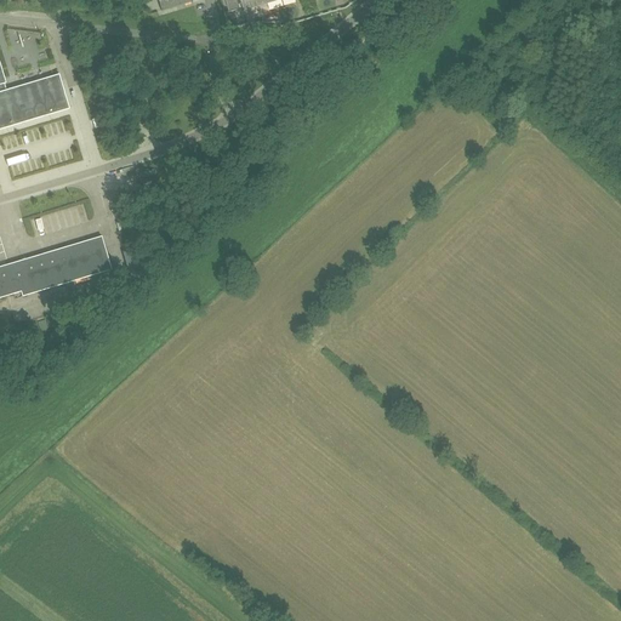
[(157,0),(161,11),(191,3),(189,0),(157,0)]
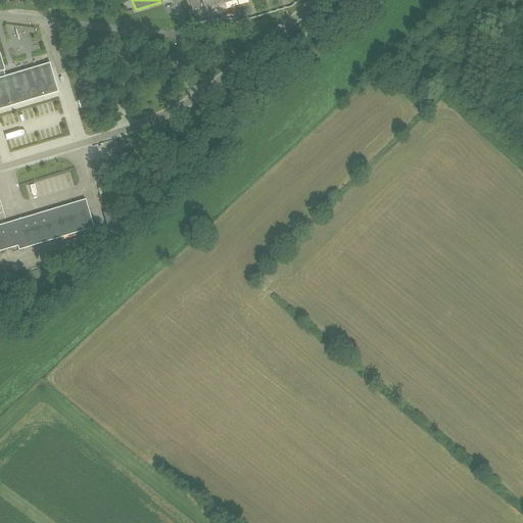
[(190,0),(193,10),(204,7),(205,9),(234,0),(190,0)]
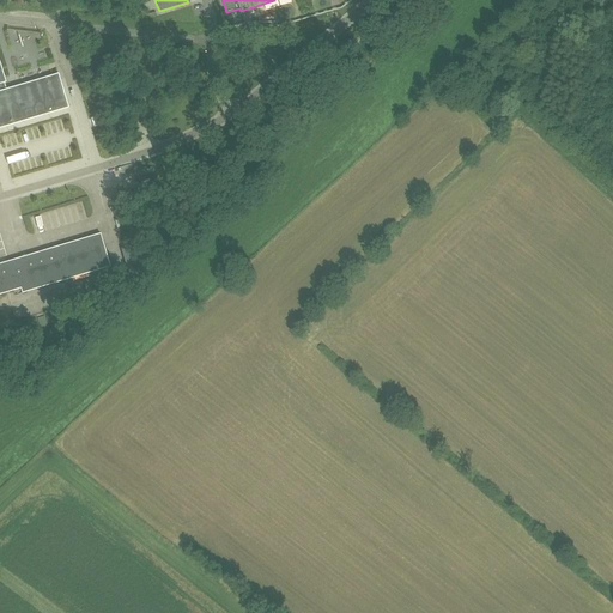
[(0,127),(67,107),(58,74),(4,90),(1,84),(5,83),(0,65),(0,127)]
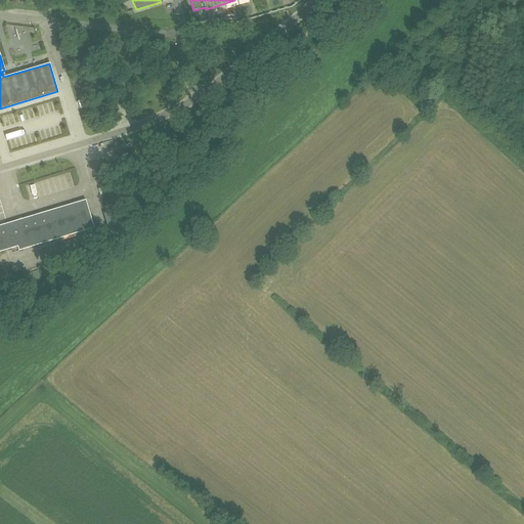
[(104,161),(90,166),(111,235),(123,232),(112,192),(114,191),(104,161)]
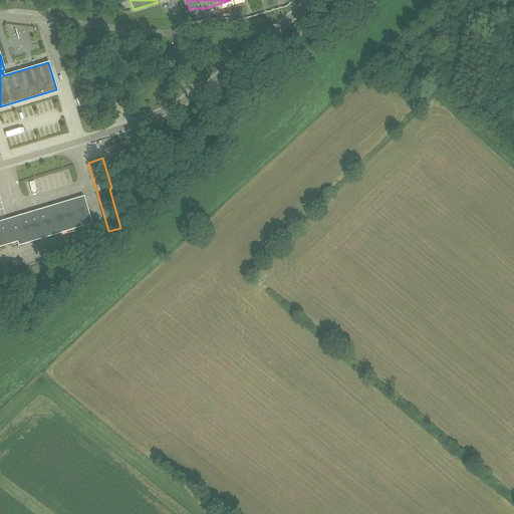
[(0,247),(17,242),(18,246),(22,245),(92,224),(83,197),(0,221),(0,247)]
